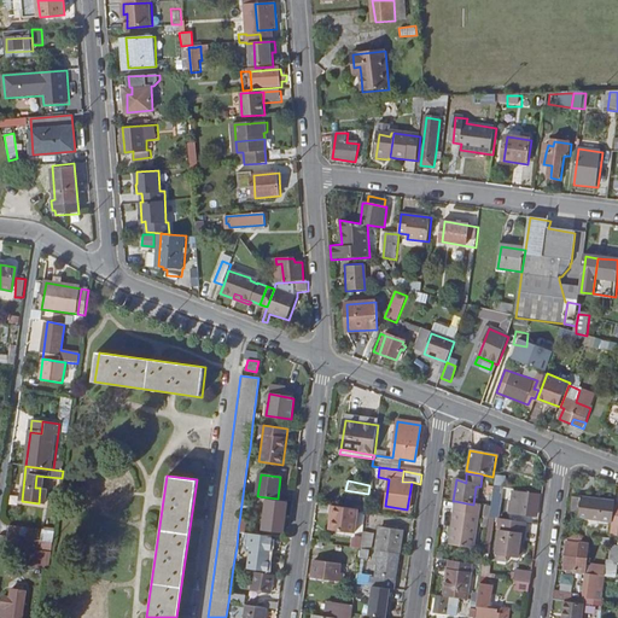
[(541,497),(516,493),(513,503),(522,505),(520,514),(537,517),(541,497)]
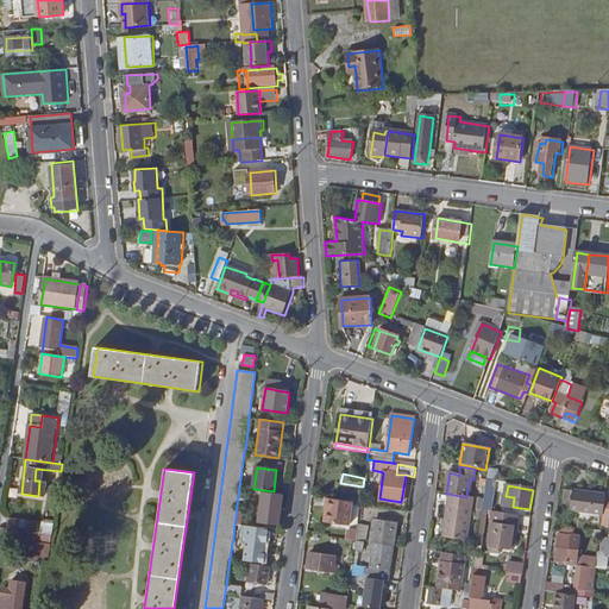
[(603,496),(565,490),(563,503),(571,504),(571,510),(600,515),(600,508),(601,508),(603,496)]
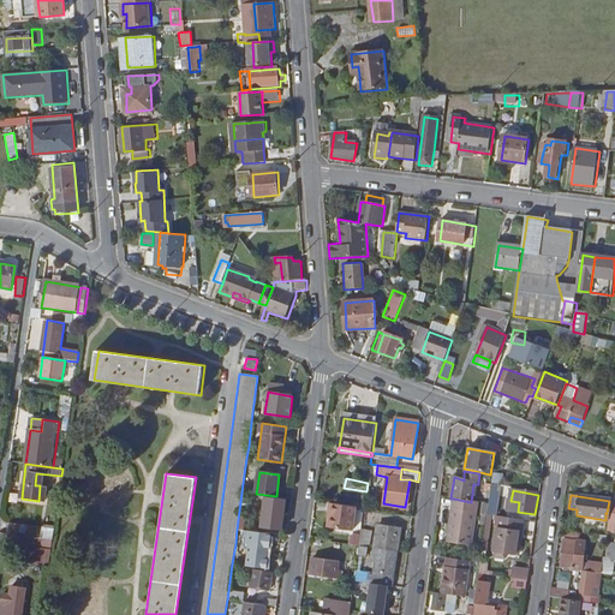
[(281,505),(281,499),(266,496),(264,502),(272,505),(268,527),(280,529),(285,505),(281,505)]
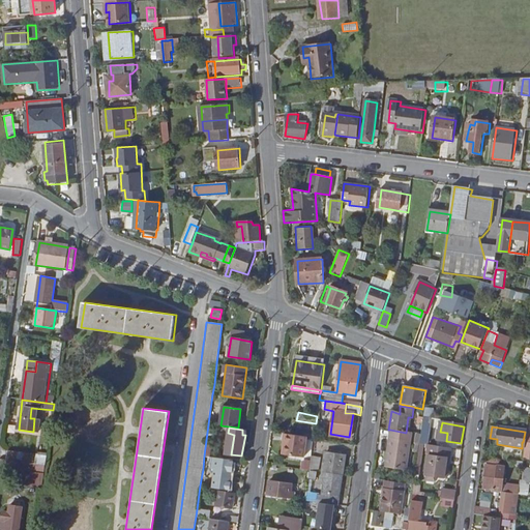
[(390,430),(387,455),(408,459),(411,434),(406,433),(390,430)]
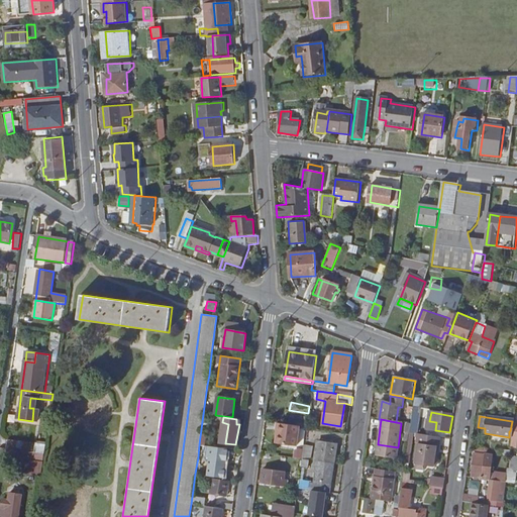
[(419,421),(412,420),(411,424),(410,433),(417,434),(419,421)]
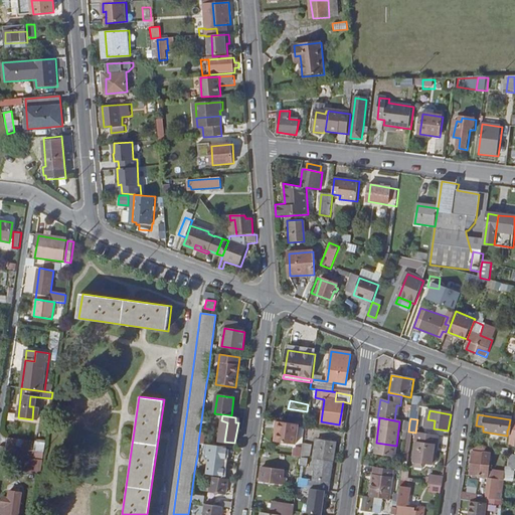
[(298,445),(301,424),(277,421),(276,428),(277,430),(275,442),(298,445)]
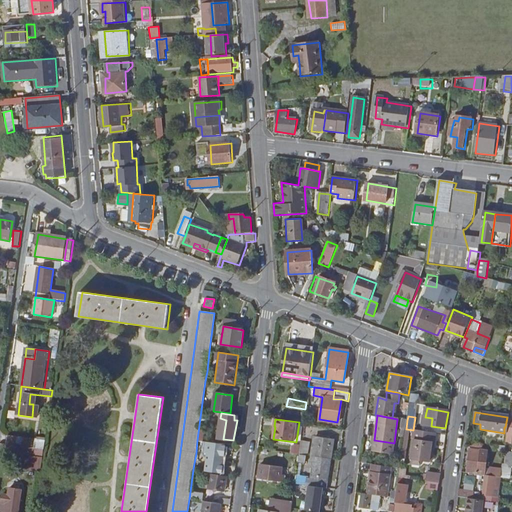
[(434,444),(435,433),(416,431),(411,461),(428,463),(430,449),(431,443),(434,444)]
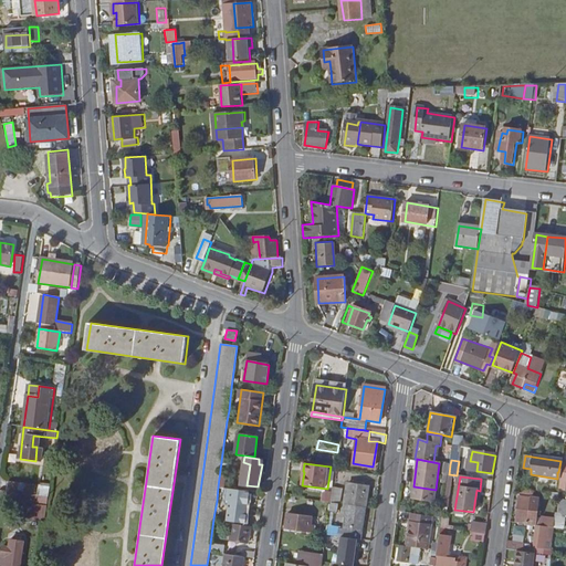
[(10,483),(9,492),(25,494),(27,484),(10,483)]
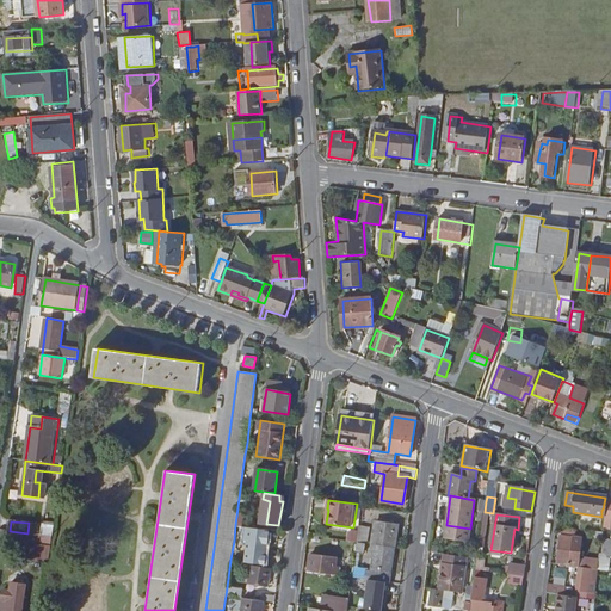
[(376,544),(393,547),(396,524),(390,524),(384,523),(376,522),(372,544),(376,544)]
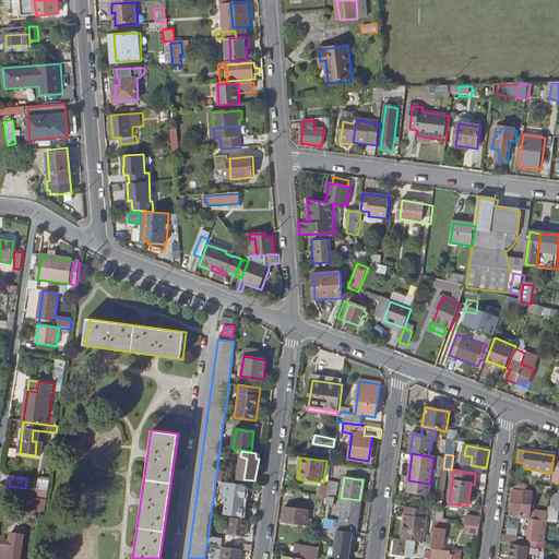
[(430,484),(408,480),(406,494),(428,496),(430,484)]
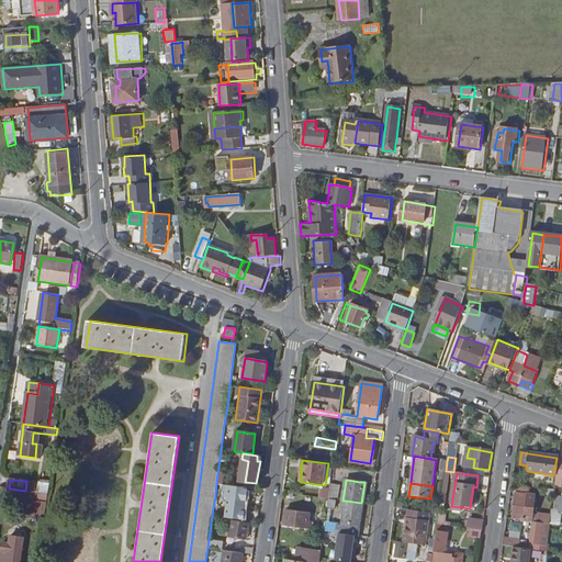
[(329,493),(328,498),(338,499),(340,486),(330,484),(329,493)]
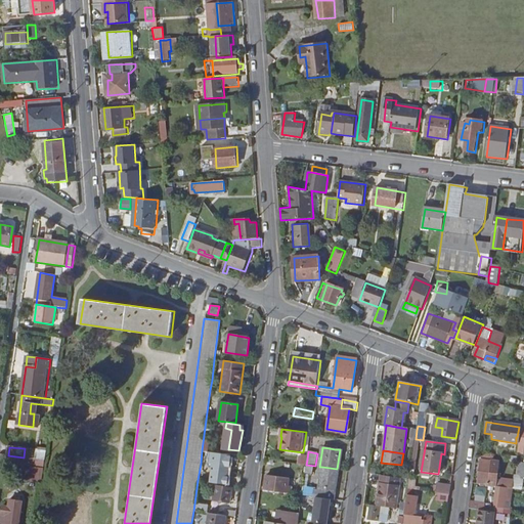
[(233,463),(234,454),(220,452),(220,461),(233,463)]
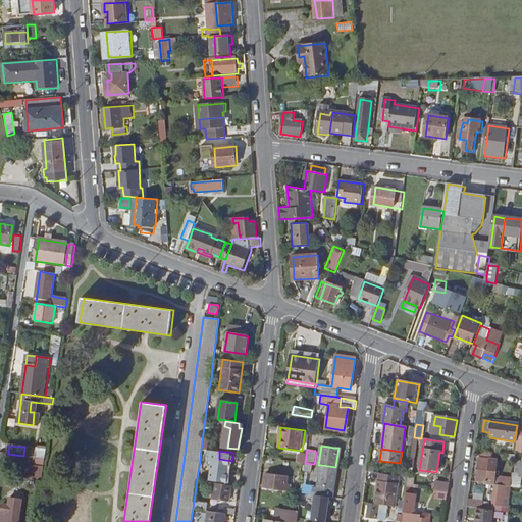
[(8,454),(0,452),(0,461),(31,466),(32,457),(23,456),(8,454)]
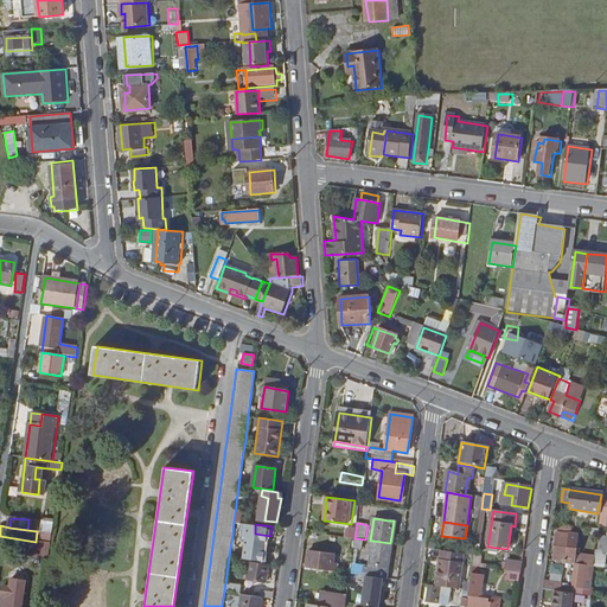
[(344,536),(352,537),(355,528),(346,525),(344,536)]
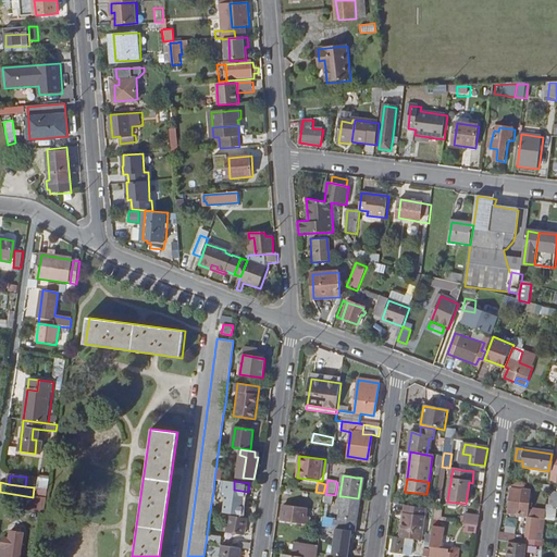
[(522,491),(511,490),(508,514),(519,515),(519,514),(525,515),(527,504),(521,503),(522,491)]
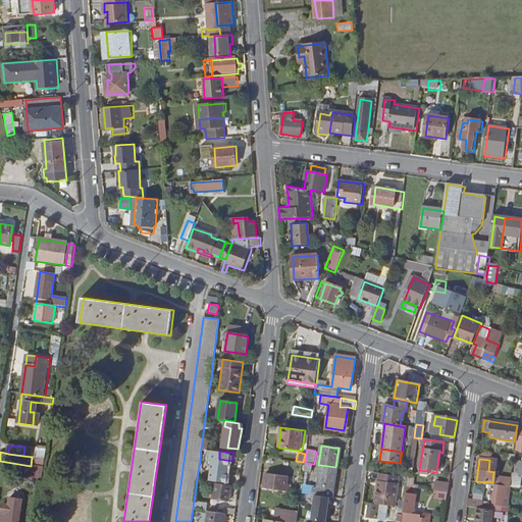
[(239,463),(227,461),(226,464),(223,464),(221,477),(232,479),(233,471),(237,471),(239,463)]
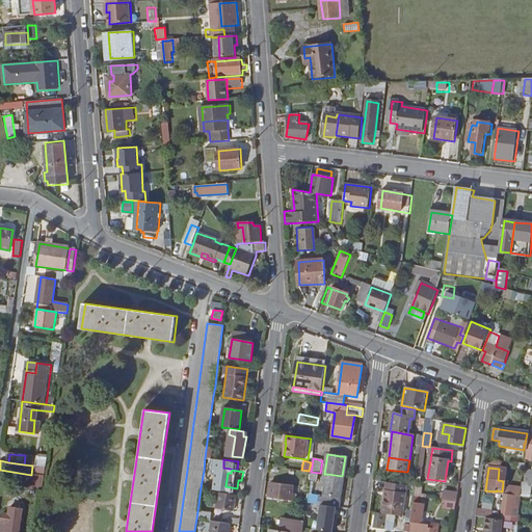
[(339,507),(342,476),(327,474),(324,497),(320,496),(319,505),(331,507),(339,507)]
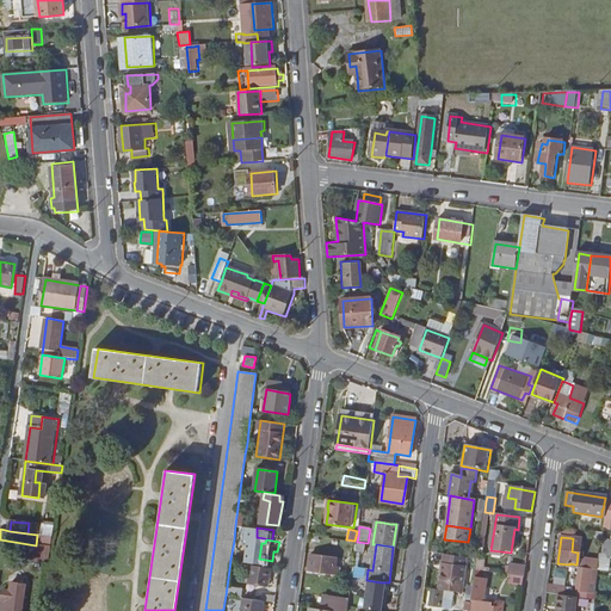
[(335,557),(312,555),(309,572),(333,575),(335,557)]
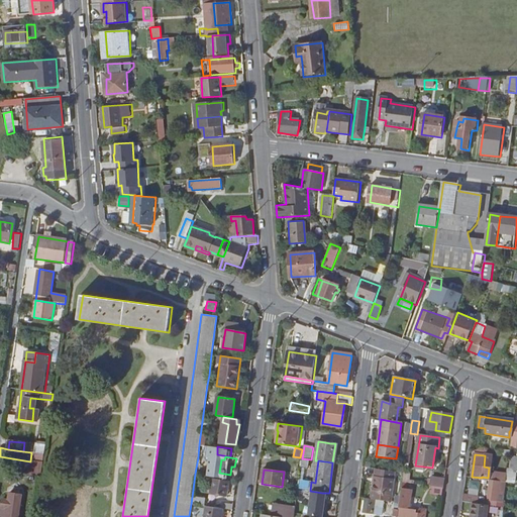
[(395,473),(378,470),(376,485),(379,485),(377,495),(379,495),(378,501),(384,502),(391,503),(395,473)]
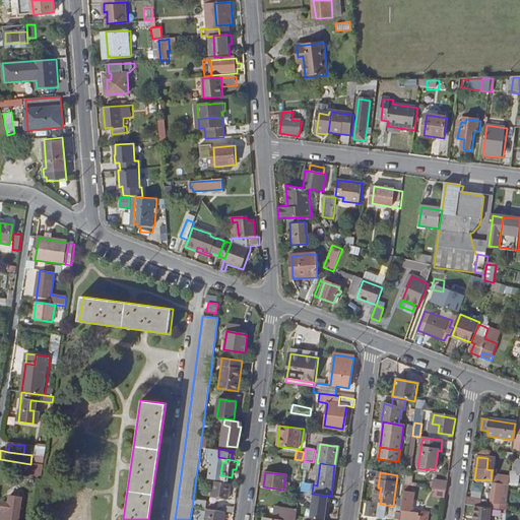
[(212,497),(216,497),(222,498),(228,499),(230,485),(214,482),(212,497)]
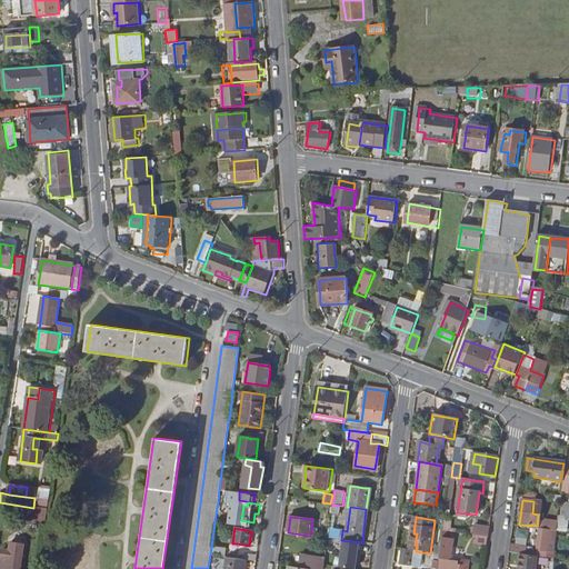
[(489,538),(490,529),(476,528),(475,537),(476,537),(487,538),(489,538)]
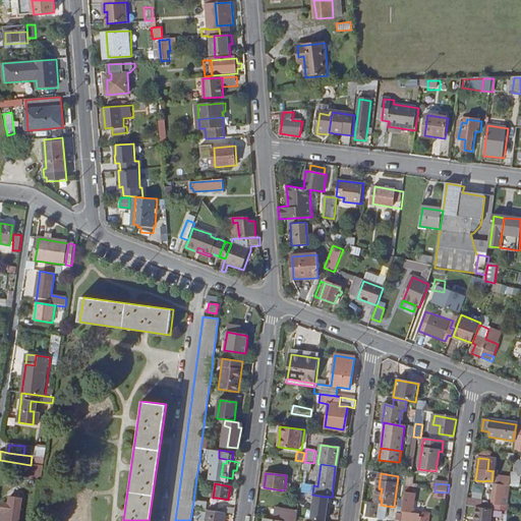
[(510,486),(496,484),(495,489),(493,489),(490,504),(491,505),(491,510),(493,510),(506,512),(510,486)]
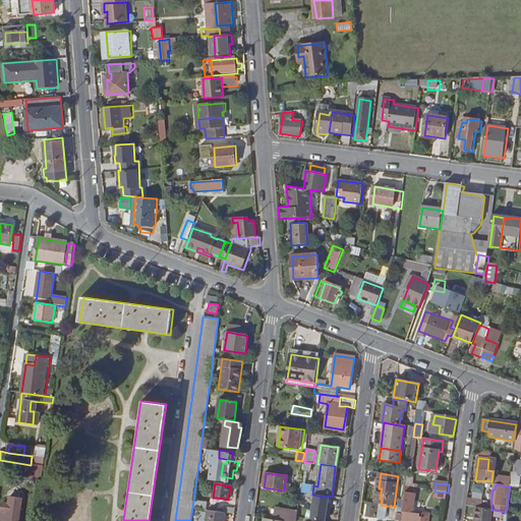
[(445,501),(446,493),(436,491),(435,499),(445,501)]
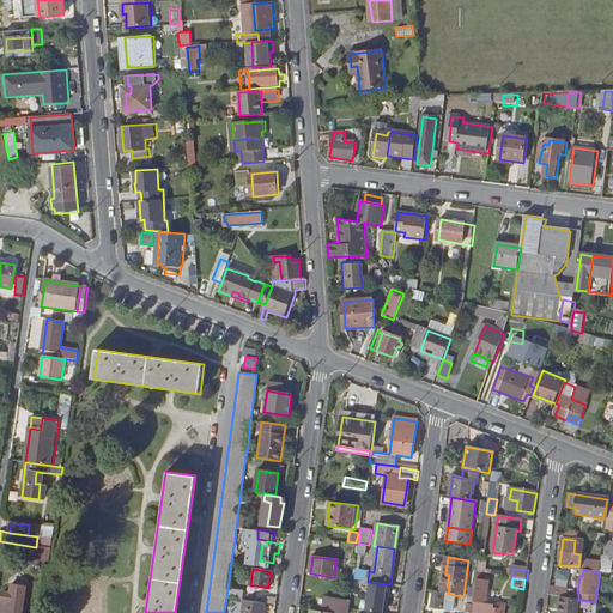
[(381,592),(382,584),(368,582),(363,582),(362,589),(381,592)]
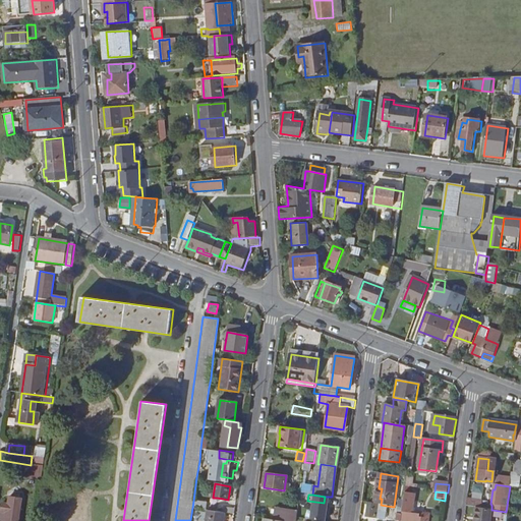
[(18,520),(19,520),(16,519),(18,507),(20,507),(22,500),(9,498),(8,504),(3,503),(1,512),(7,513),(6,518),(0,517),(0,520),(18,520)]
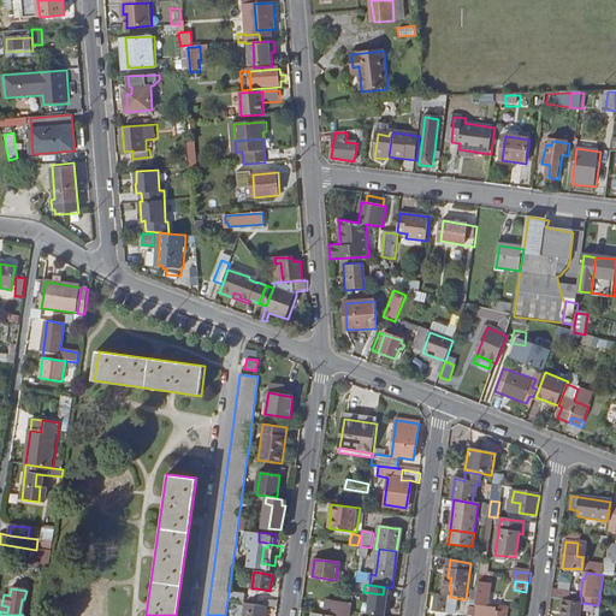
[(570,593),(552,590),(551,598),(564,600),(569,602),(570,593)]
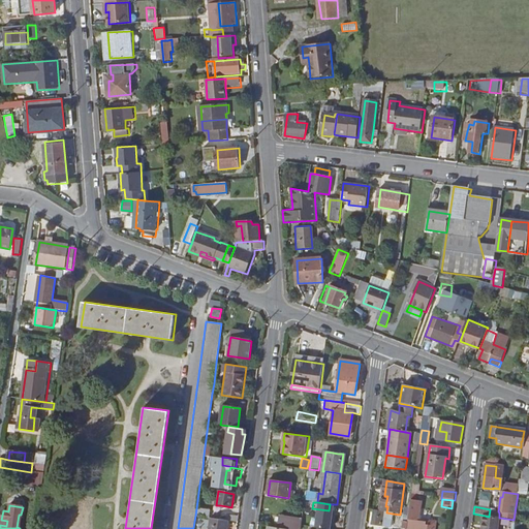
[(196,508),(195,516),(210,518),(211,510),(196,508)]
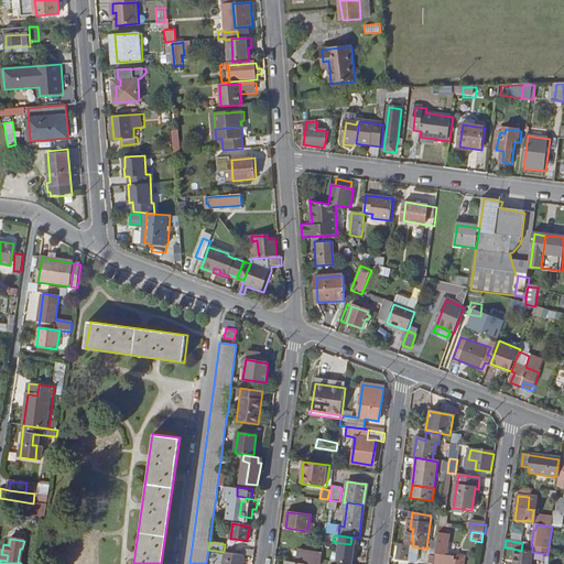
[(412,546),(399,544),(397,561),(416,563),(419,548),(412,546)]
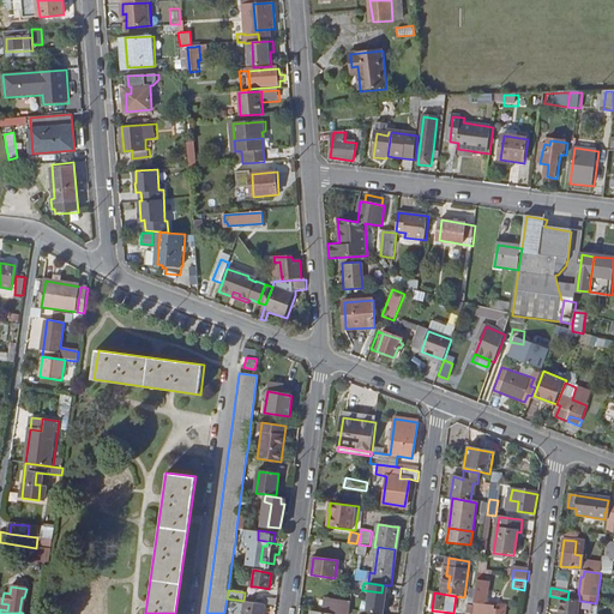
[(473,613),(471,613),(504,613),(498,613),(498,608),(494,607),(494,606),(483,605),(485,599),(475,597),(475,599),(474,606),(473,613)]
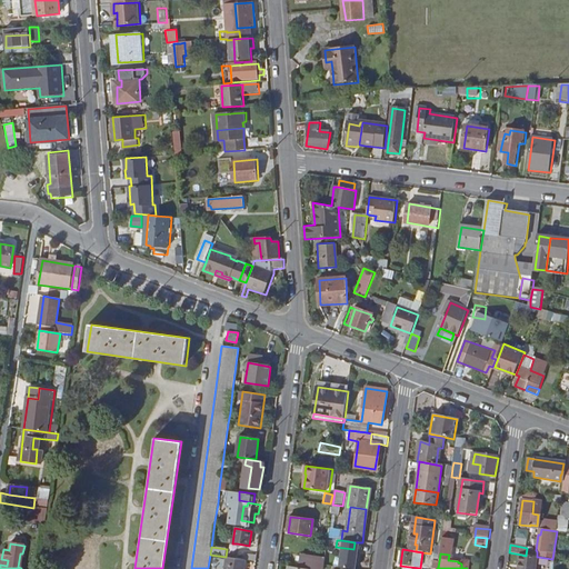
[(298,567),(308,568),(311,568),(322,568),(325,558),(299,555),(298,567)]
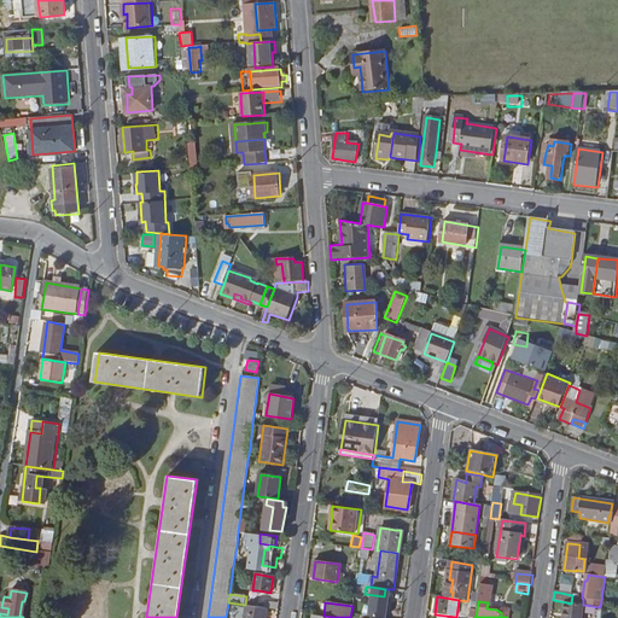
[(583,605),(571,604),(566,602),(564,617),(582,617),(584,605),(583,605)]
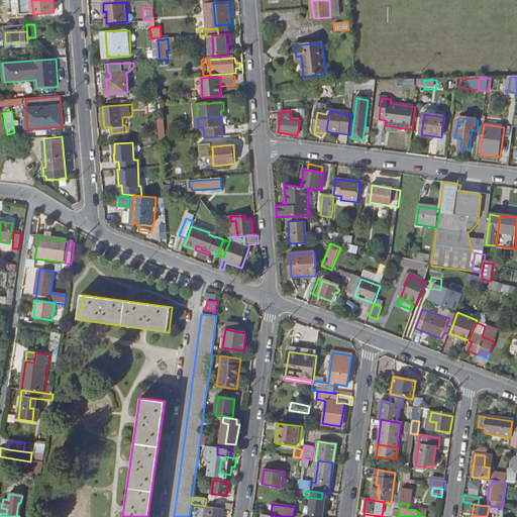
[(220,516),(222,509),(205,506),(204,516),(220,516)]
